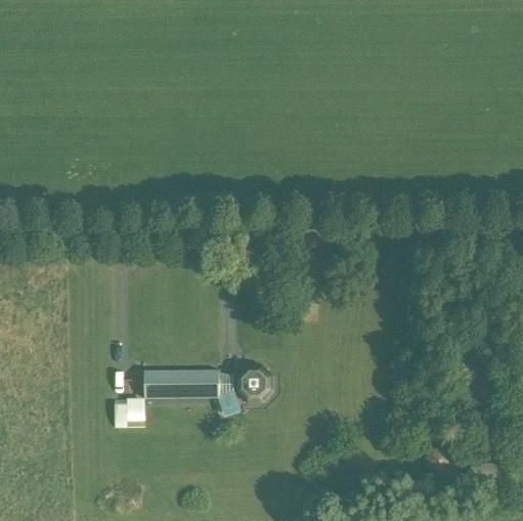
[(272,391),(272,375),(261,363),(245,364),(233,376),(219,372),(219,368),(143,370),(144,397),(219,396),(233,391),(245,402),(261,402),(272,391)]
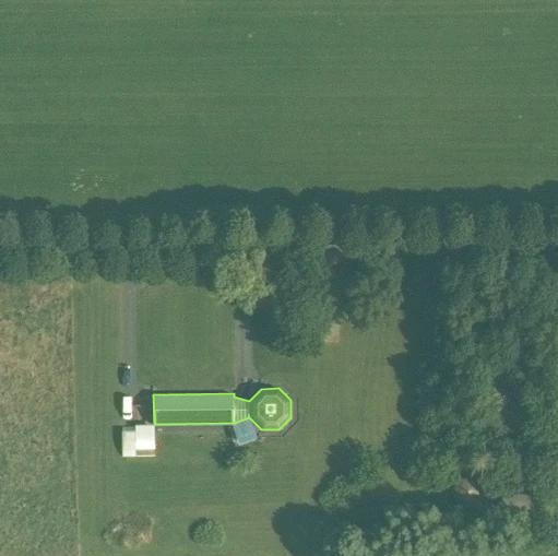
[(135,457),(135,430),(121,430),(122,457),(135,457)]
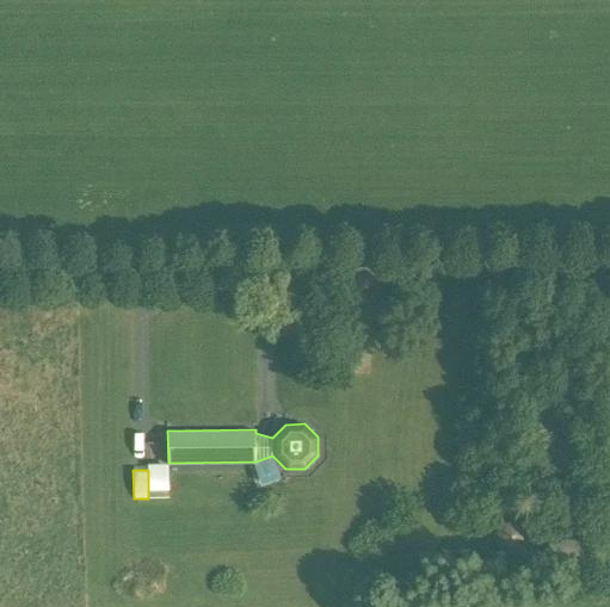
[(505,518),(497,507),(486,515),(494,526),(505,518)]
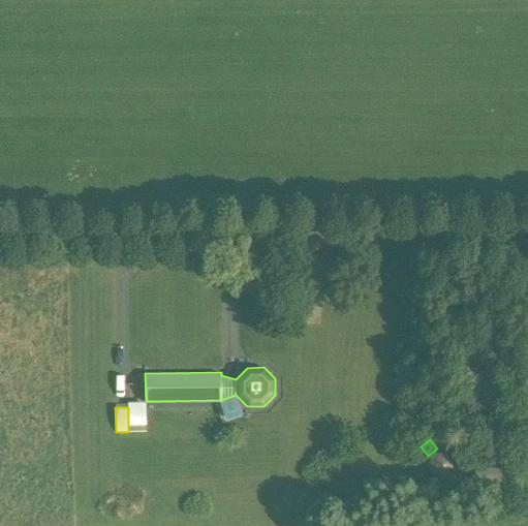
[(428,464),(428,465),(428,466),(428,467),(429,468),(429,469),(429,470),(430,471),(430,472),(431,473),(432,474),(433,475),(434,475),(434,476),(435,476),(435,477),(436,477),(437,477),(438,478),(439,478),(440,478),(441,478),(442,478),(443,478),(444,478),(445,478),(446,478),(447,478),(448,477),(449,477),(451,477),(451,476),(452,476),(452,475),(453,475),(454,474),(455,473),(455,472),(456,471),(456,470),(457,470),(457,469),(457,468),(458,467),(458,466),(458,465),(458,464),(458,463),(458,462),(458,461),(457,460),(457,459),(457,458),(456,458),(456,457),(455,456),(455,455),(454,454),(453,454),(453,453),(452,453),(452,452),(451,452),(451,451),(449,451),(448,451),(447,450),(446,450),(445,450),(444,450),(443,450),(442,450),(441,450),(440,450),(439,450),(438,450),(437,451),(436,451),(435,451),(435,452),(434,452),(434,453),(433,453),(432,454),(431,455),(431,456),(430,456),(430,457),(429,458),(429,459),(429,460),(428,461),(428,462),(428,463),(428,464)]
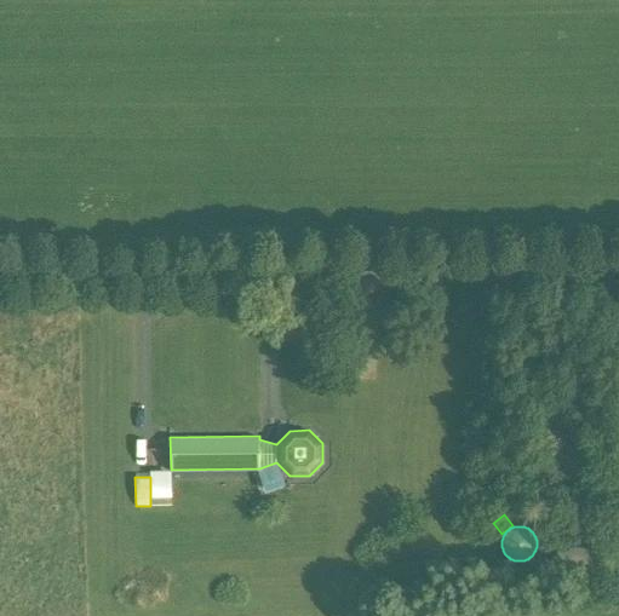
[(595,579),(594,546),(555,547),(556,580),(595,579)]
